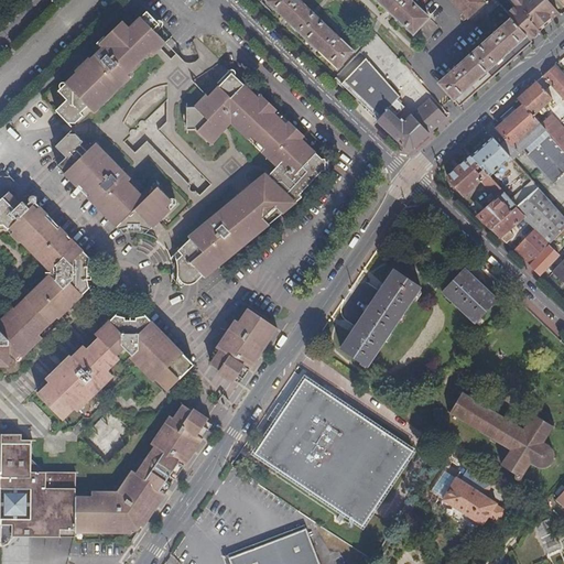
[(269,0),(268,2),(338,68),(354,52),(297,0),(269,0)]
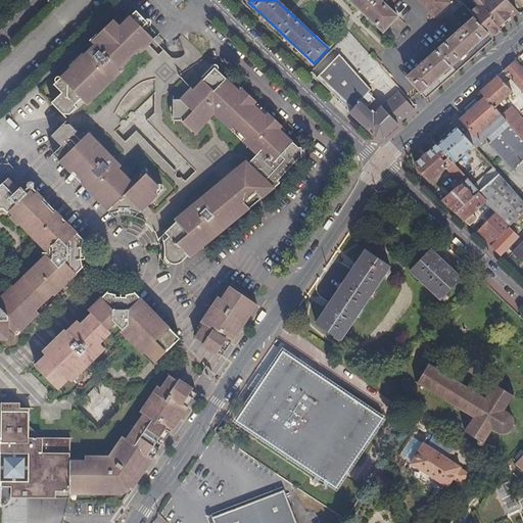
[(345,0),(381,37),(396,21),(375,0),(345,0)]
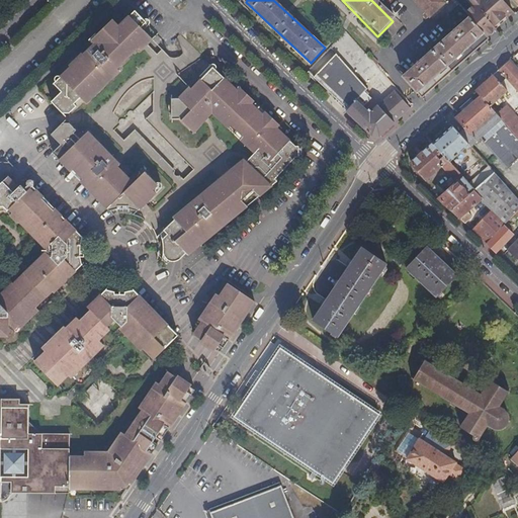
[(416,0),(430,15),(445,2),(443,0),(416,0)]
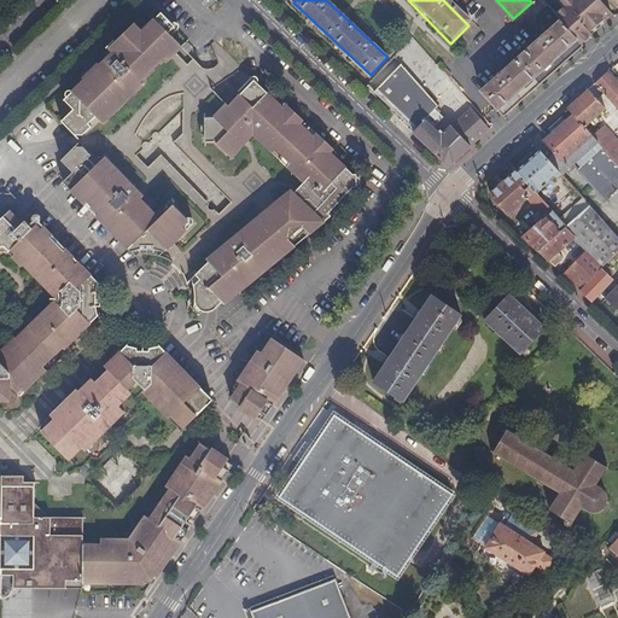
[(561,0),(565,4),(563,6),(555,13),(561,19),(583,42),(592,34),(590,31),(612,11),(601,0),(561,0)]
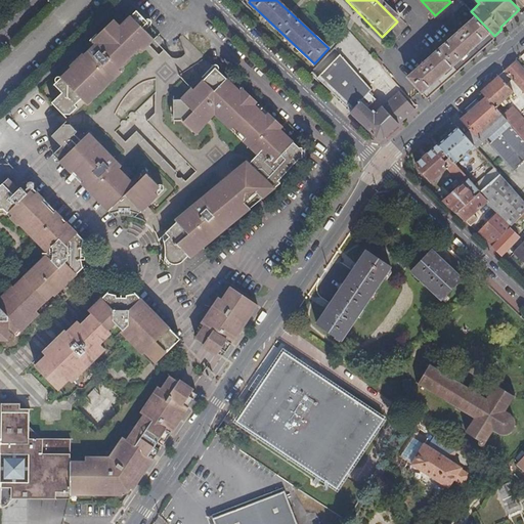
[(64,114),(71,114),(77,107),(75,105),(83,98),(89,105),(122,74),(120,71),(142,49),(144,51),(146,49),(156,40),(144,28),(149,24),(144,18),(137,11),(121,27),(116,22),(97,38),(99,41),(89,51),(79,61),(55,84),(62,91),(53,101),(64,114)]
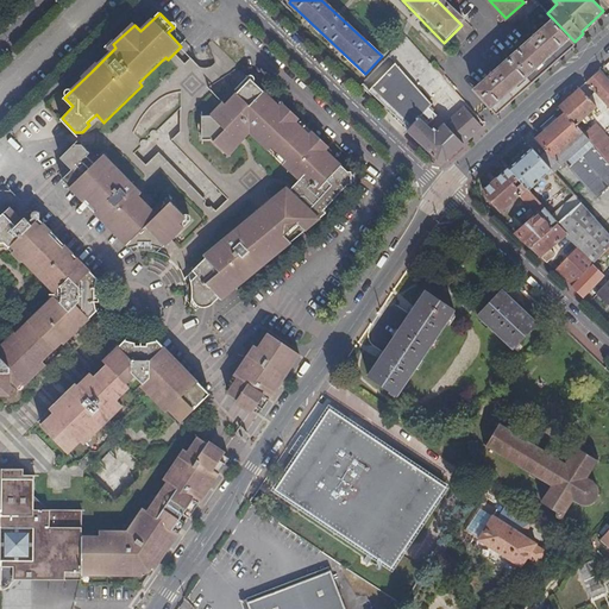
[(553,19),(473,89),(496,115),(565,55),(576,44),(575,42),(553,19)]
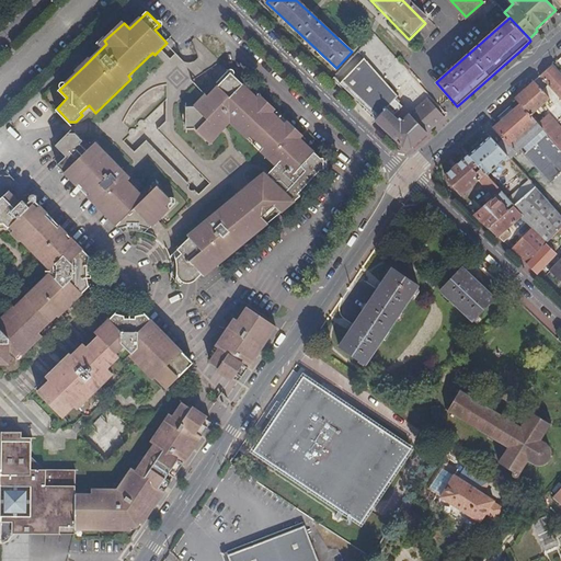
[(374,117),(377,119),(375,121),(402,147),(411,147),(416,142),(422,137),(405,118),(400,123),(386,110),(392,103),(398,96),(364,59),(357,66),(341,84),(344,88),(366,109),(367,111),(374,117)]
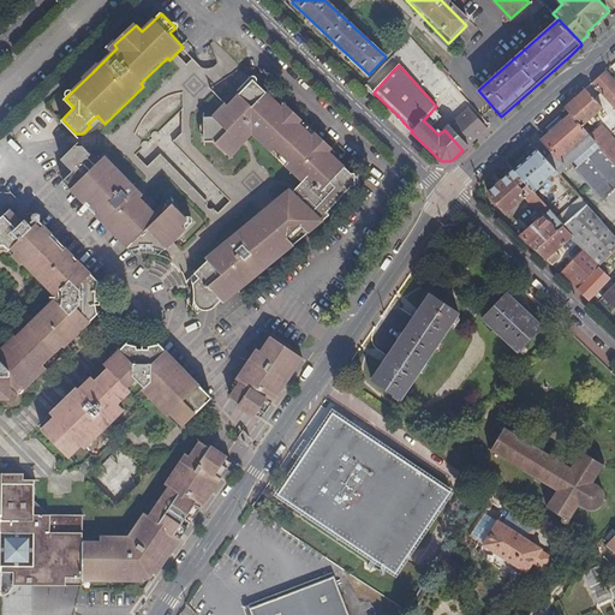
[(592,82),(614,107),(614,81),(605,71),(592,82)]
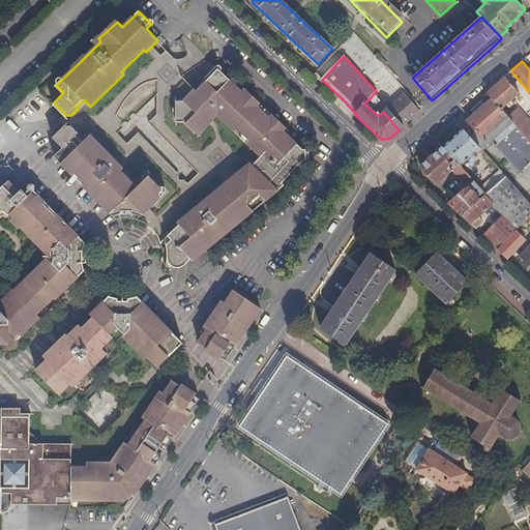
[(160,246),(162,252),(160,256),(160,266),(163,266),(166,267),(168,268),(170,270),(174,267),(176,267),(179,267),(182,266),(195,255),(198,258),(205,251),(253,211),(265,201),(290,180),(288,178),(302,162),(310,162),(310,150),(301,150),(286,134),(288,131),(241,87),(239,88),(228,79),(218,69),(197,91),(195,89),(183,100),(177,102),(181,120),(187,119),(202,133),(212,121),(215,118),(221,113),(264,154),(258,159),(254,163),(254,162),(241,171),(240,172),(229,182),(227,183),(225,181),(200,202),(199,200),(164,230),(155,236),(157,239),(159,242),(160,246)]
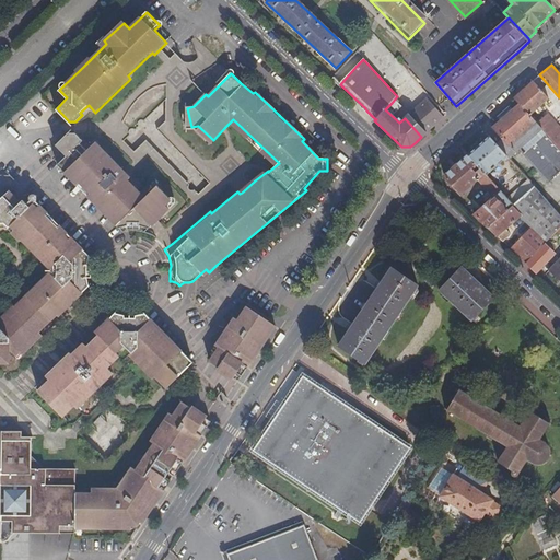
[(340,84),(334,78),(331,80),(341,90),(343,88),(340,84)]
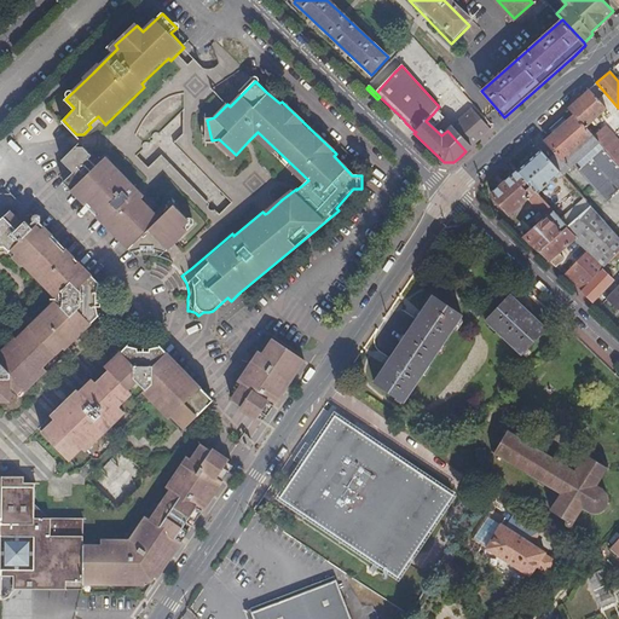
[(589,91),(568,108),(574,115),(586,127),(606,109),(589,90),(589,91)]
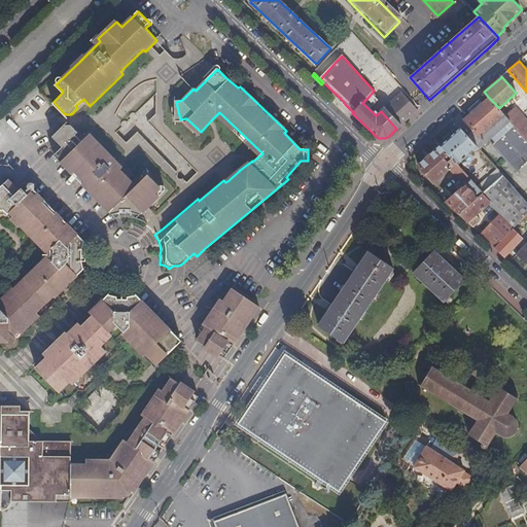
[(408,119),(413,114),(396,97),(381,111),(396,129),(408,119)]
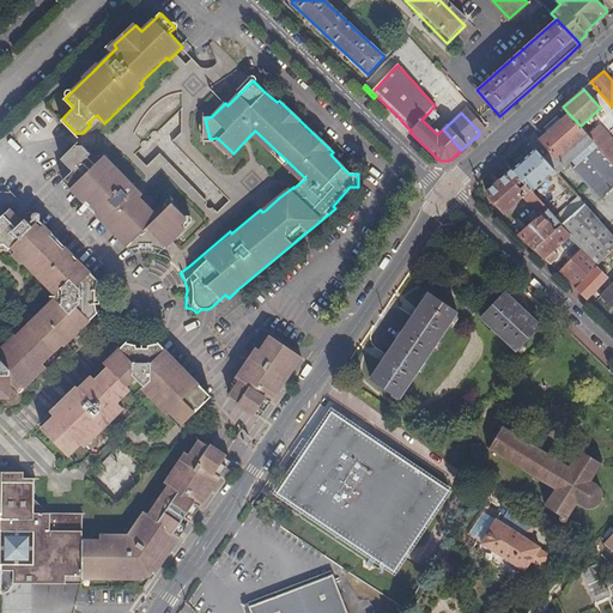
[(432,125),(437,131),(441,127),(435,120),(429,114),(426,116),(434,123),(432,125)]
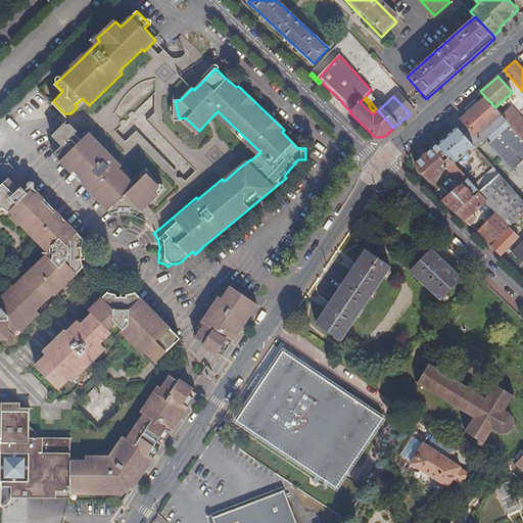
[(475,148),(487,138),(507,121),(502,115),(495,107),(485,97),(461,120),(470,129),(464,135),(474,146),(475,148)]
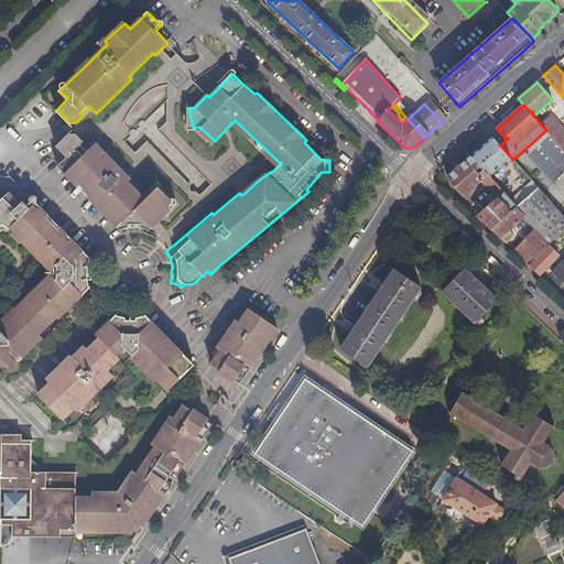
[(550,133),(554,138),(563,129),(563,128),(552,115),(541,125),(546,130),(550,133)]
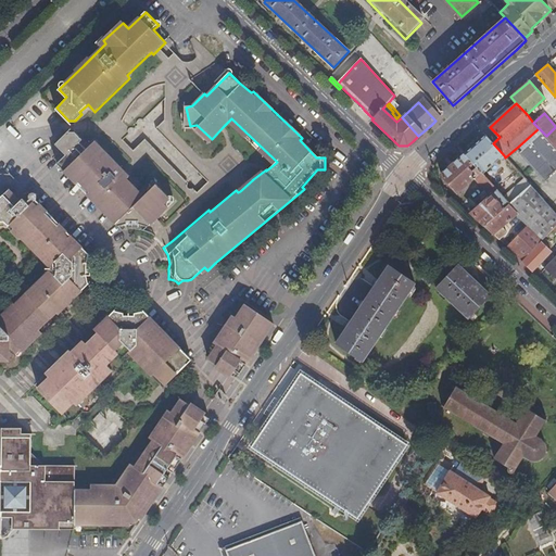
[(147,136),(151,126),(139,121),(135,130),(147,136)]
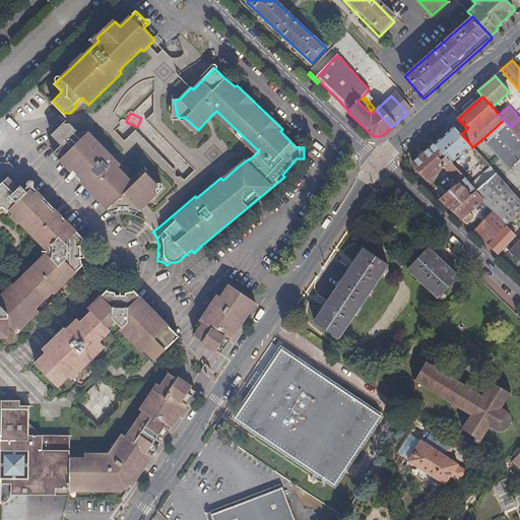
[(519,119),(511,127),(519,137),(519,119)]
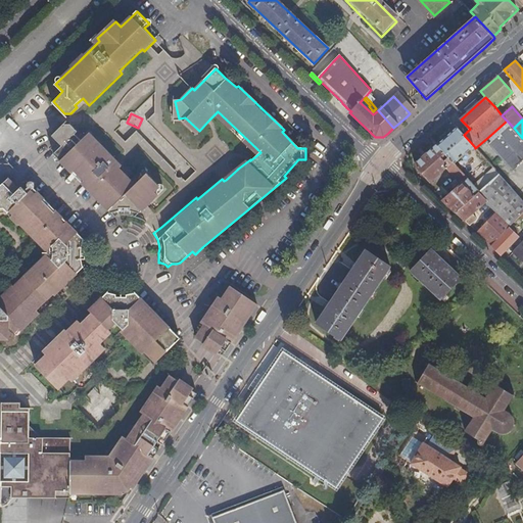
[(487,138),(490,141),(510,124),(507,121),(487,138)]
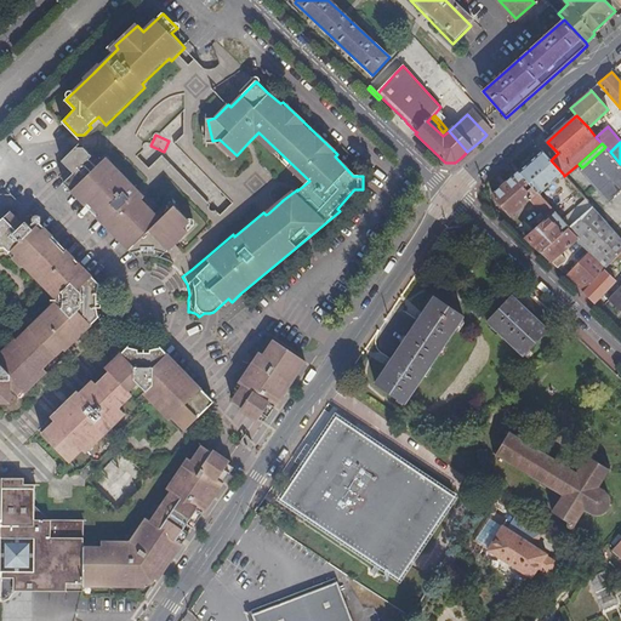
[(64,182),(136,258),(146,257),(148,256),(154,256),(159,257),(193,229),(174,209),(160,221),(141,200),(143,199),(137,191),(104,158),(96,166),(89,159),(92,155),(84,147),(77,147),(77,148),(63,161),(74,172),(64,182)]
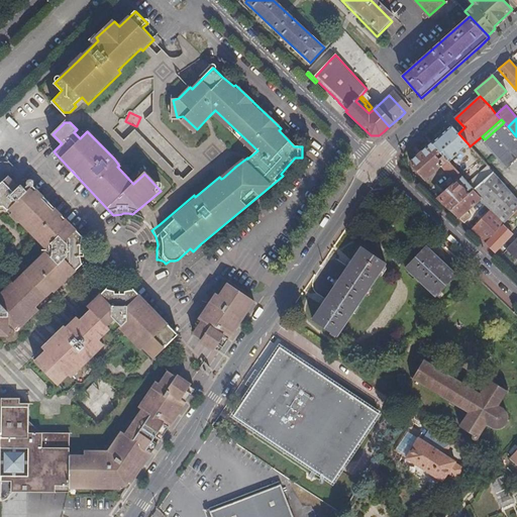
[(504,122),(485,139),(483,141),(506,168),(516,158),(516,136),(508,126),(504,122)]
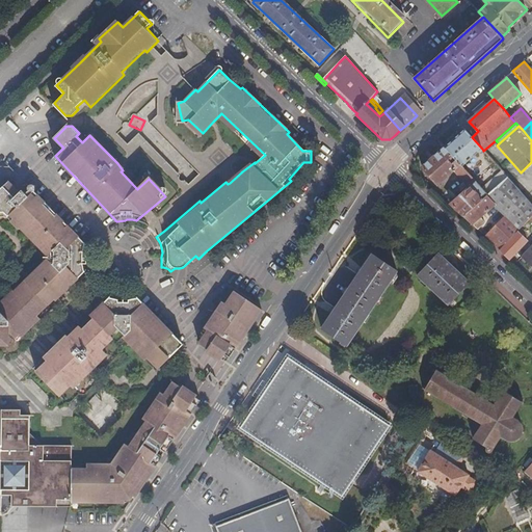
[(472,137),(466,130),(446,147),(463,166),(482,149),(472,137)]
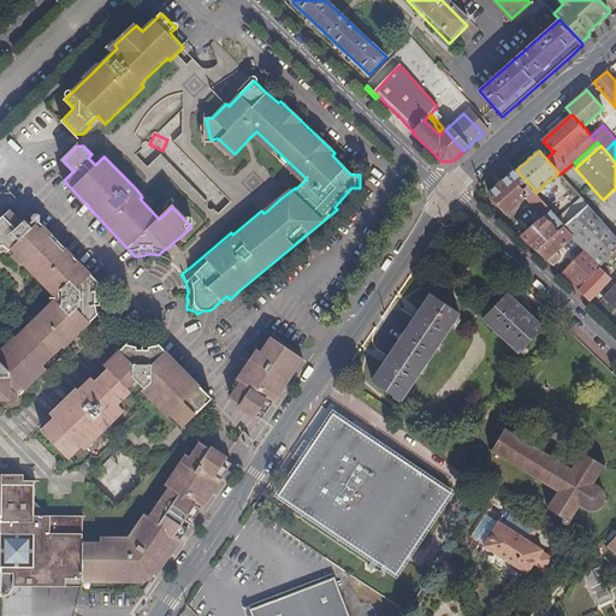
[(158,177),(169,167),(159,155),(148,164),(158,177)]
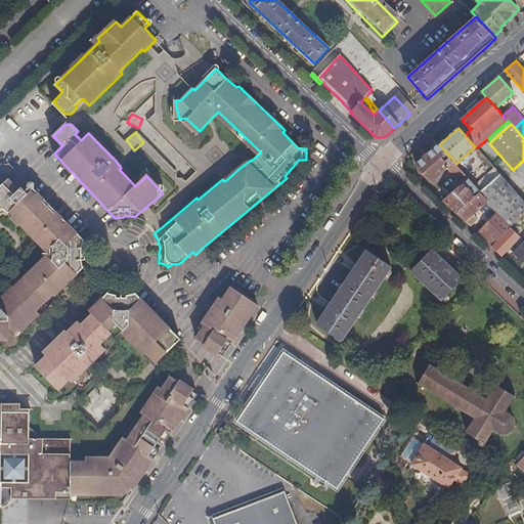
[(441,199),(457,214),(482,192),(476,185),(456,164),(439,144),(421,162),(435,178),(447,169),(462,185),(448,198),(445,194),(441,199)]
